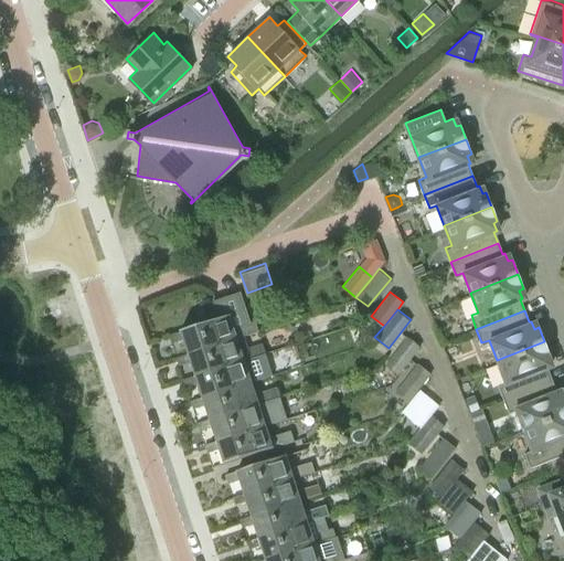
[(187,351),(238,335),(258,328),(255,319),(234,326),(231,313),(180,329),(187,351)]
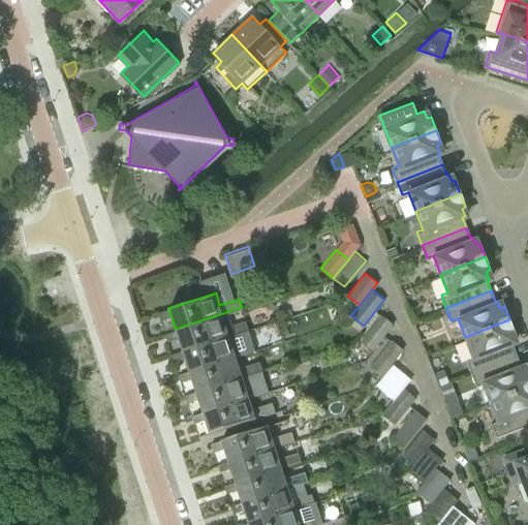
[(175,329),(182,349),(249,328),(246,318),(226,325),(223,313),(175,329)]
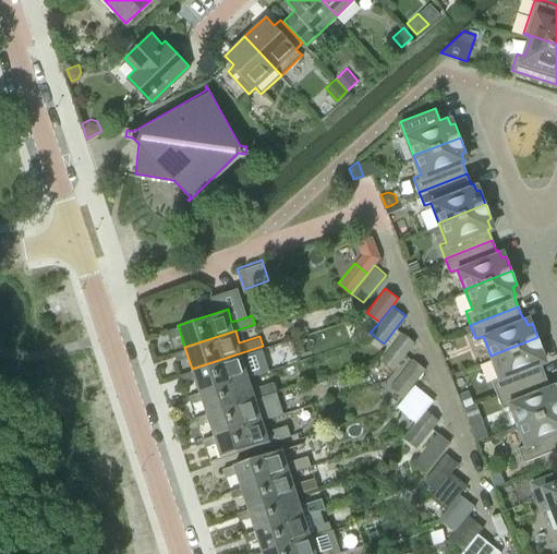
[(402,330),(385,351),(380,358),(392,368),(414,340),(402,330)]
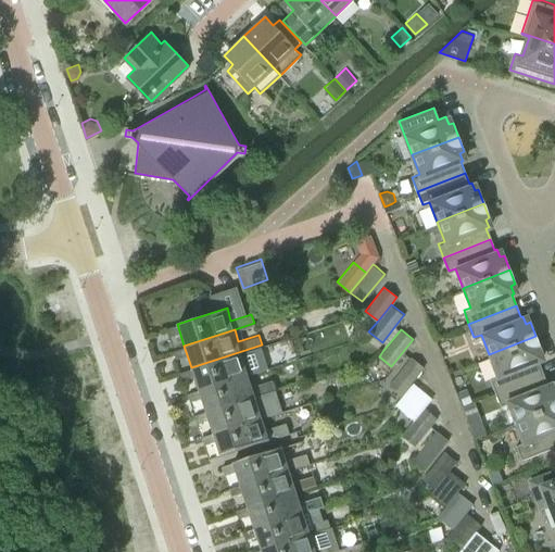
[(541,351),(535,336),(489,354),(496,374),(489,376),(494,390),(542,372),(538,361),(540,360),(537,352),(541,351)]
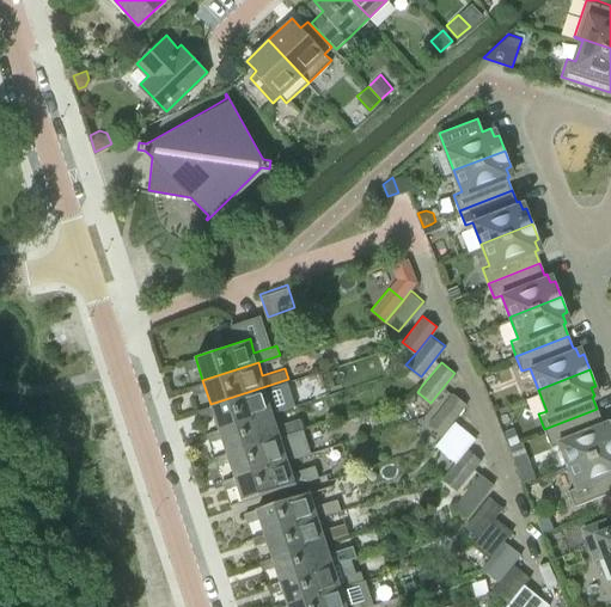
[(211,404),(219,429),(274,410),(295,403),(292,392),(288,379),(211,404)]
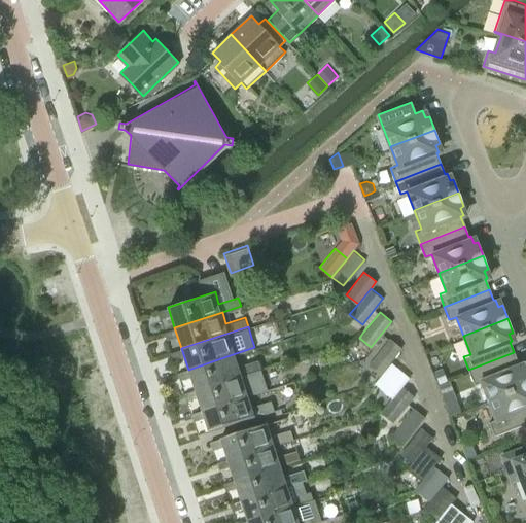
[(380,374),(401,347),(389,337),(369,363),(380,374)]
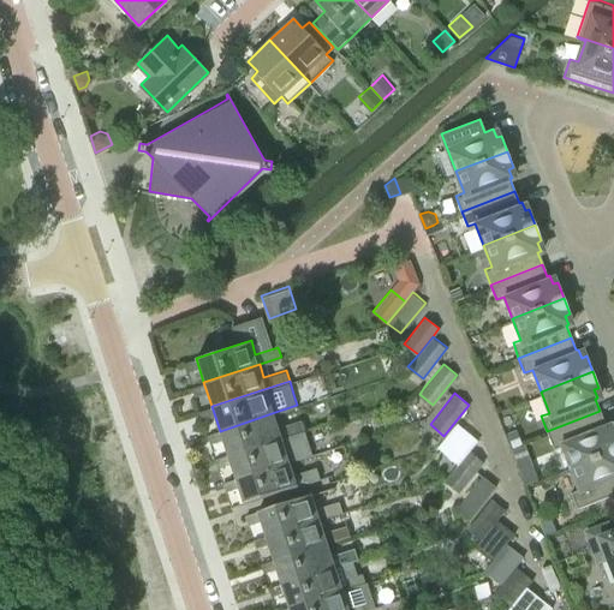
[(476,417),(470,405),(463,414),(436,447),(446,454),(476,417)]
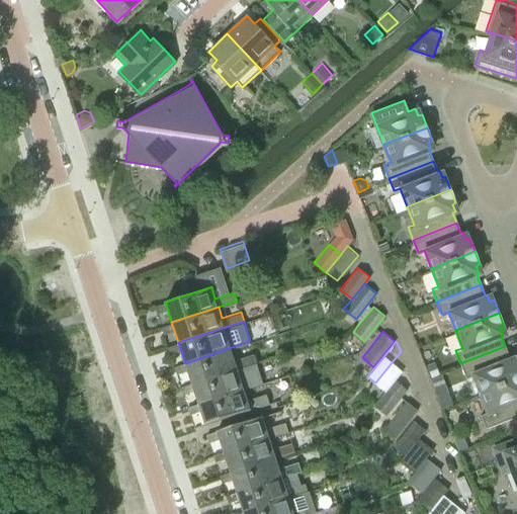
[(508,357),(505,346),(460,363),(465,376),(471,373),(479,392),(516,376),(516,362),(513,363),(511,356),(508,357)]
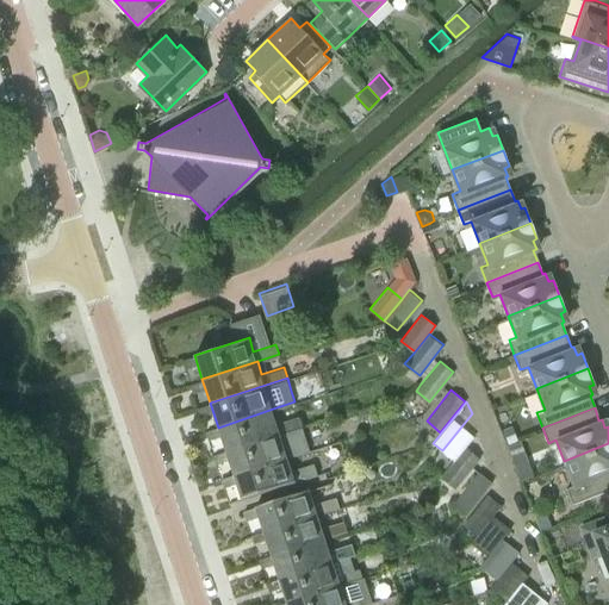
[(218,428),(225,450),(280,432),(303,425),(299,415),(277,422),(273,409),(218,428)]
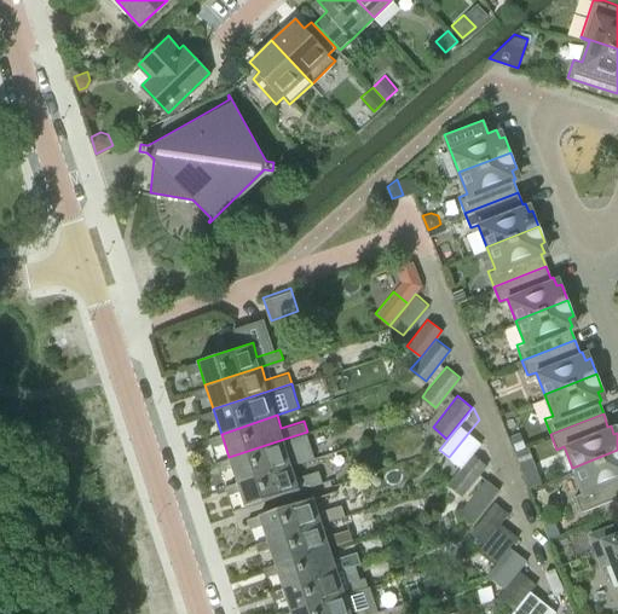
[(520,430),(510,434),(515,450),(526,446),(520,430)]
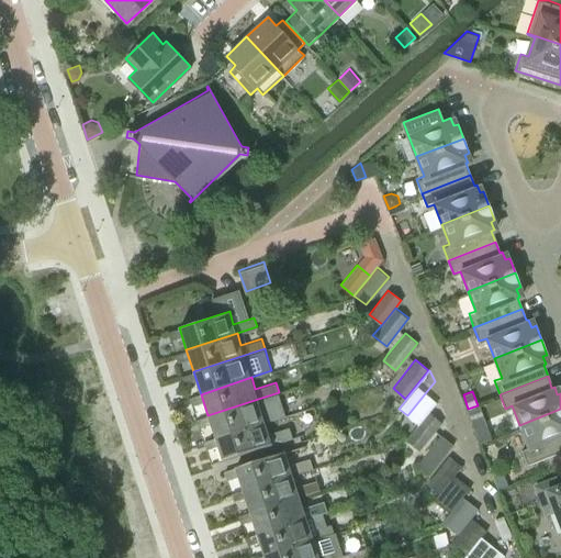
[(208,415),(214,437),(265,421),(285,413),(282,404),(262,411),(258,399),(208,415)]
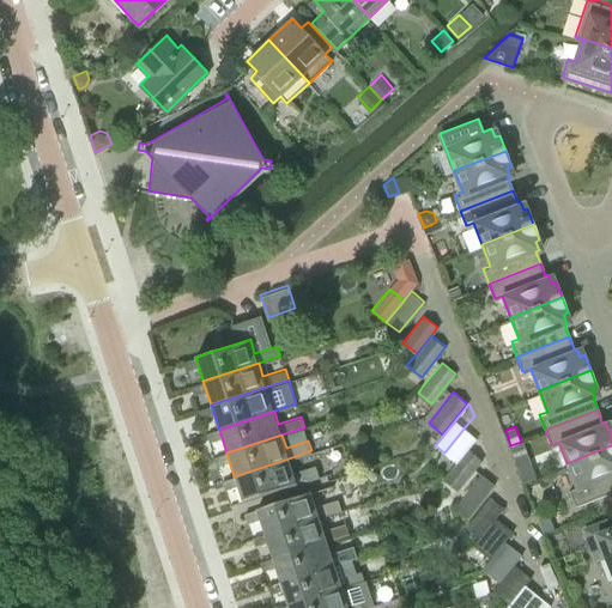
[(611,445),(567,463),(575,485),(568,488),(574,504),(611,488),(611,445)]
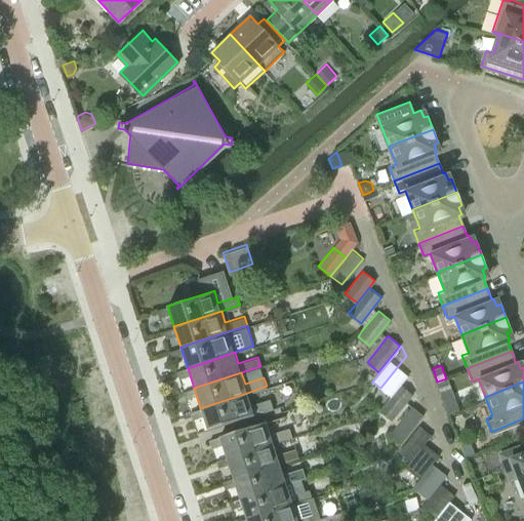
[(392,418),(412,394),(401,385),(392,396),(386,402),(380,408),(392,418)]
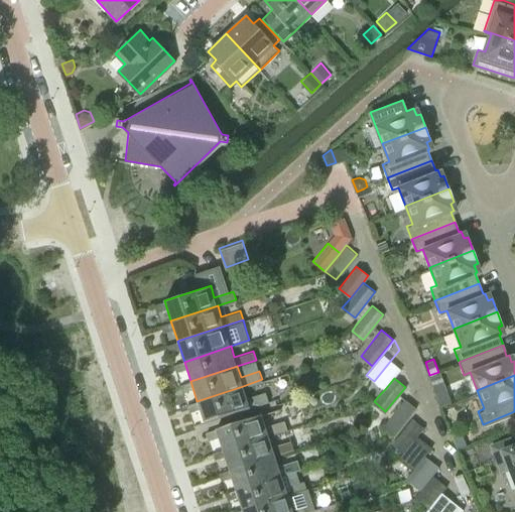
[(243,386),(197,401),(204,422),(269,401),(266,391),(247,397),(243,386)]
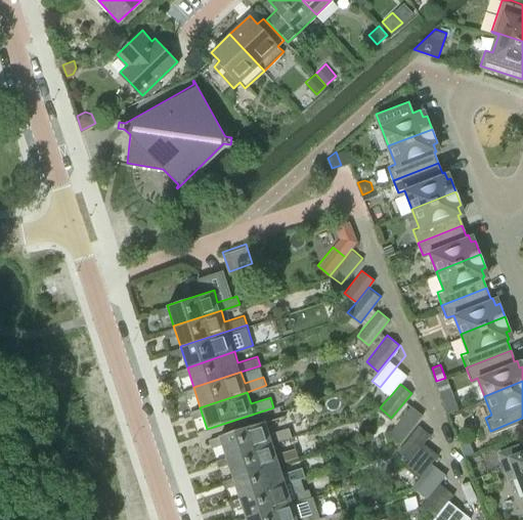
[(455,399),(444,404),(447,412),(459,406),(455,399)]
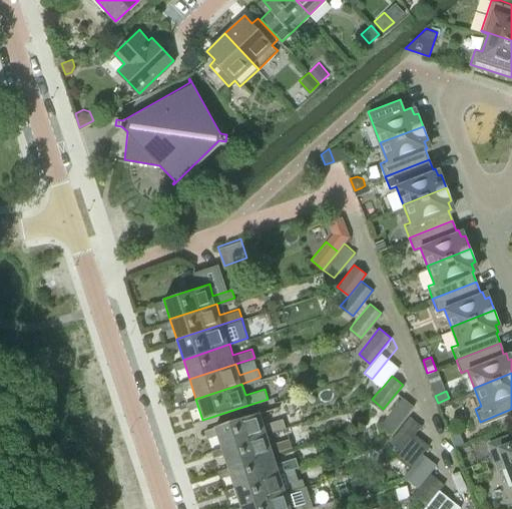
[(393,428),(413,405),(402,395),(382,419),(393,428)]
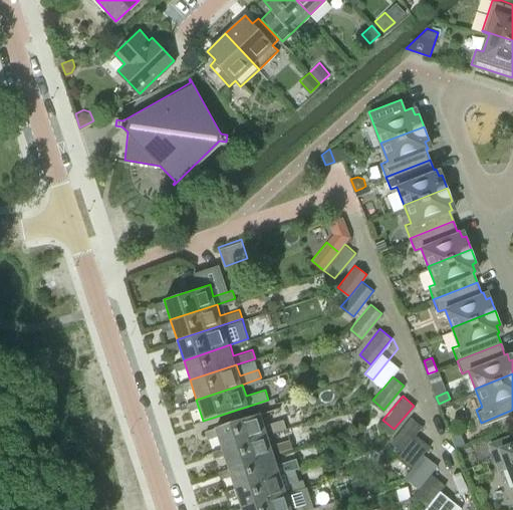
[(222,448),(267,433),(286,427),(283,417),(264,424),(260,412),(215,427),(222,448)]
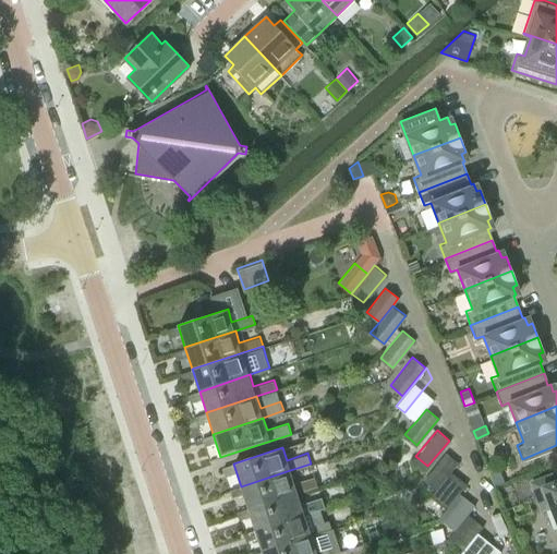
[(424,478),(435,488),(449,471),(457,461),(446,452),(424,478)]
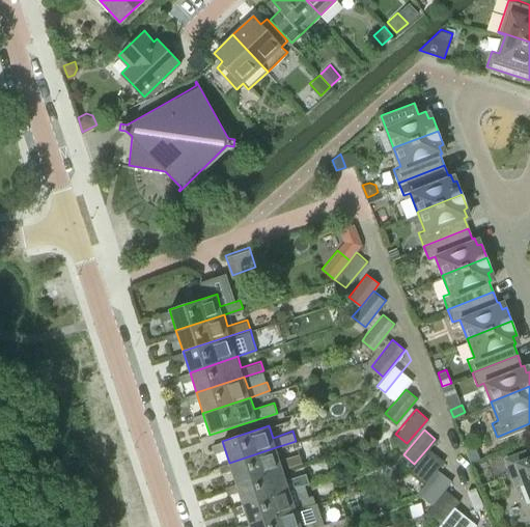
[(480,440),(465,446),(470,460),(485,453),(480,440)]
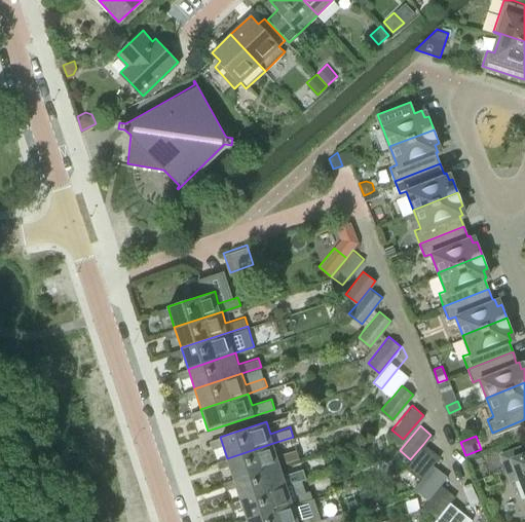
[(227,458),(233,478),(280,462),(299,456),(296,449),(277,455),(273,443),(227,458)]
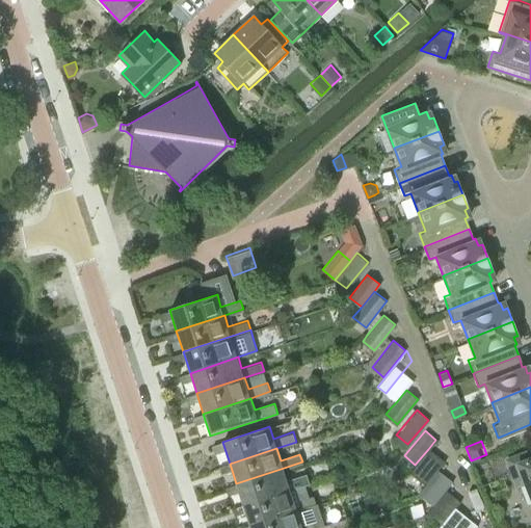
[(428,449),(415,465),(409,472),(425,484),(437,469),(444,462),(428,449)]
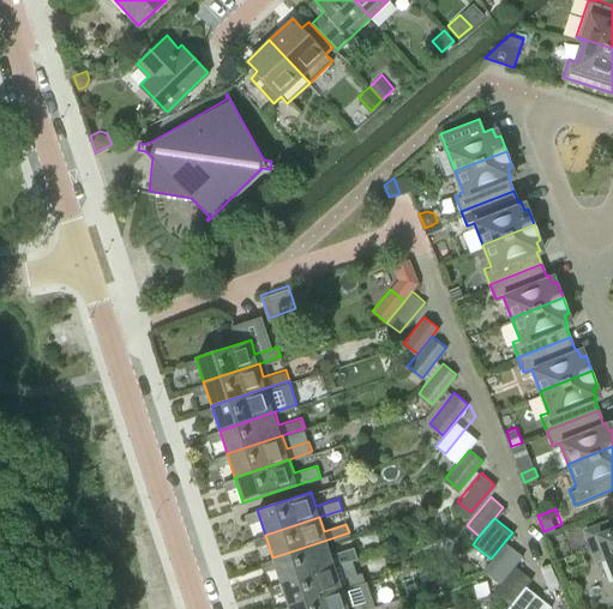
[(612,529),(610,530),(605,518),(583,528),(594,558),(606,553),(612,572),(612,529)]
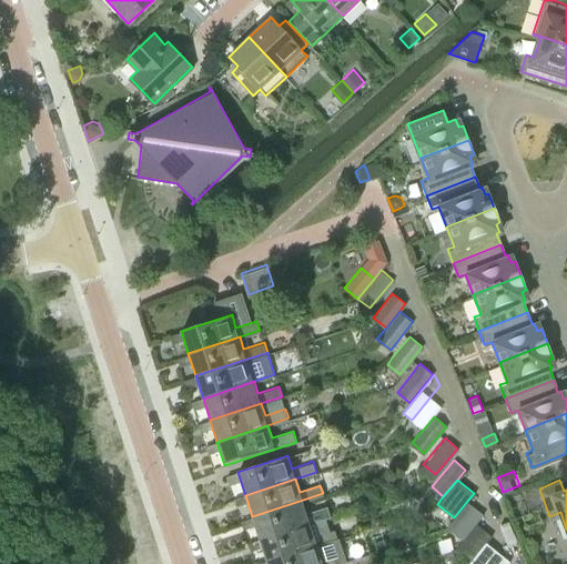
[(252,516),(260,540),(325,517),(330,516),(326,506),(306,512),(303,500),(252,516)]
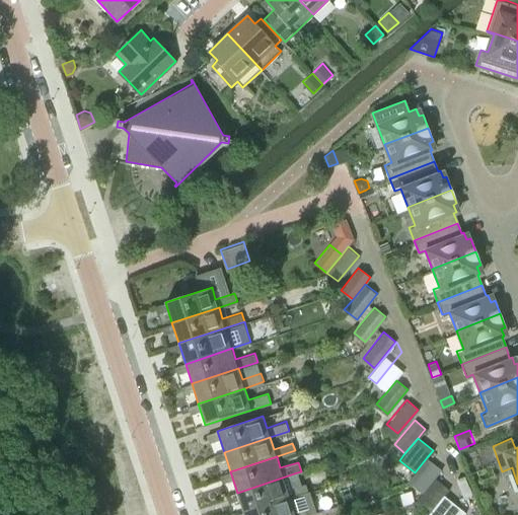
[(421,493),(434,476),(441,469),(427,457),(415,472),(408,482),(421,493)]
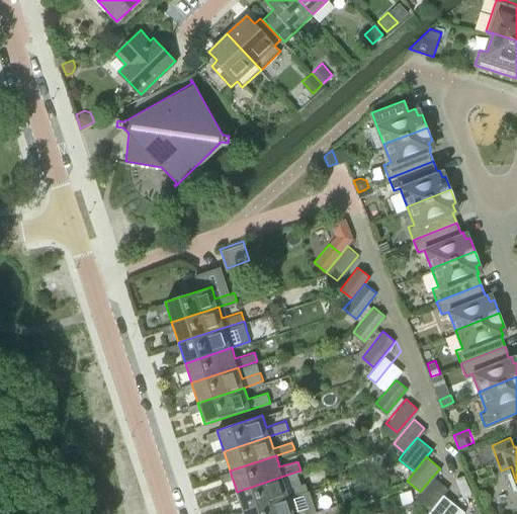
[(300,483),(296,472),(237,492),(243,511),(308,490),(305,482),(300,483)]
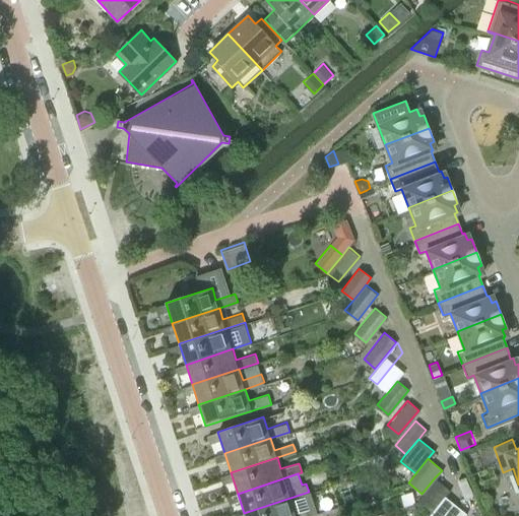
[(415,502),(430,514),(445,496),(450,490),(435,477),(422,494),(415,502)]
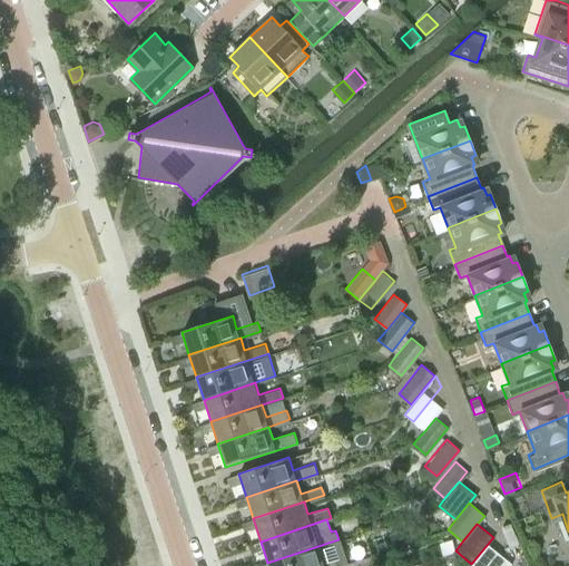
[(339,539),(267,563),(267,565),(331,565),(345,562),(339,539)]
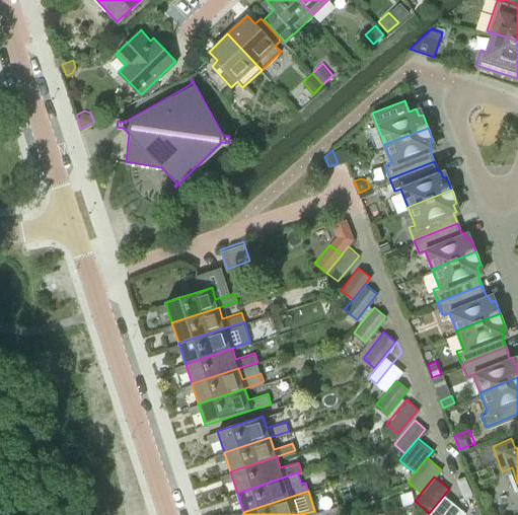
[(430,513),(427,514),(442,514),(453,502),(444,495),(430,513)]
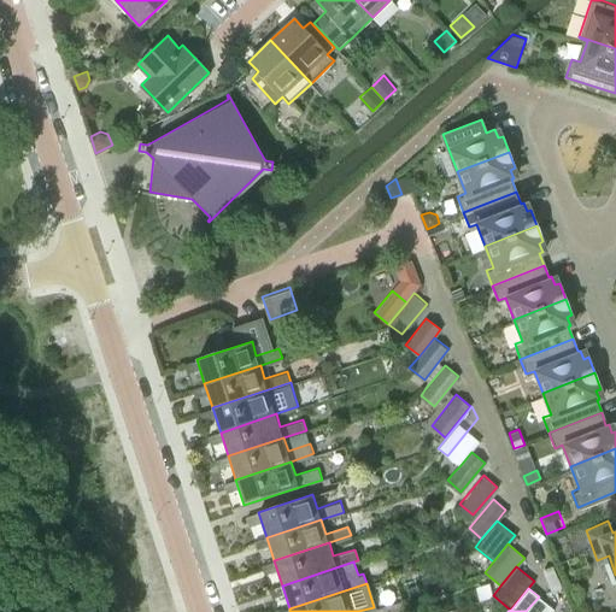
[(549,611),(552,608),(539,596),(526,611),(549,611)]
